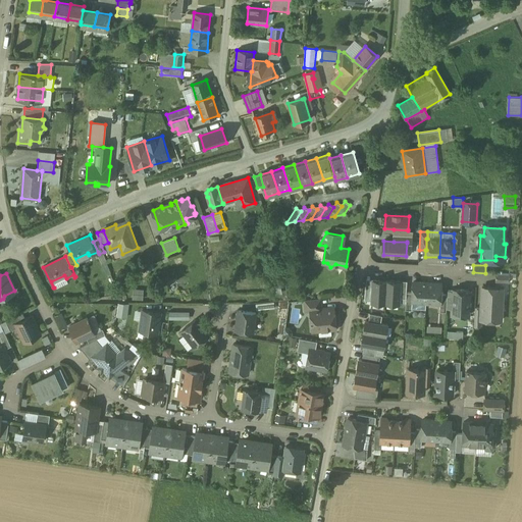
[(509,274),(497,273),(497,282),(509,282),(509,274)]
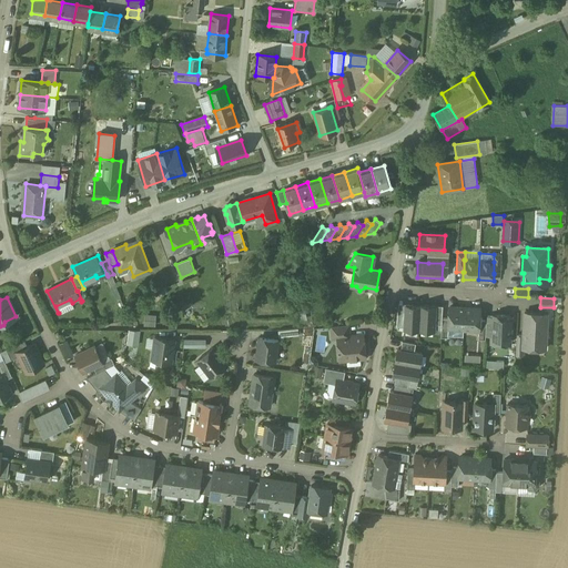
[(421,306),(412,305),(412,306),(405,305),(405,314),(404,327),(404,330),(419,331),(421,306)]
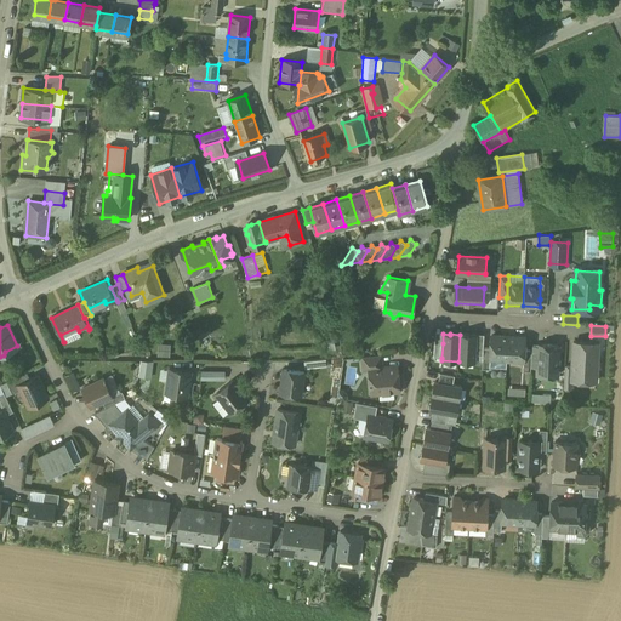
[(469,335),(460,335),(459,362),(476,362),(476,354),(477,341),(477,336),(469,335)]
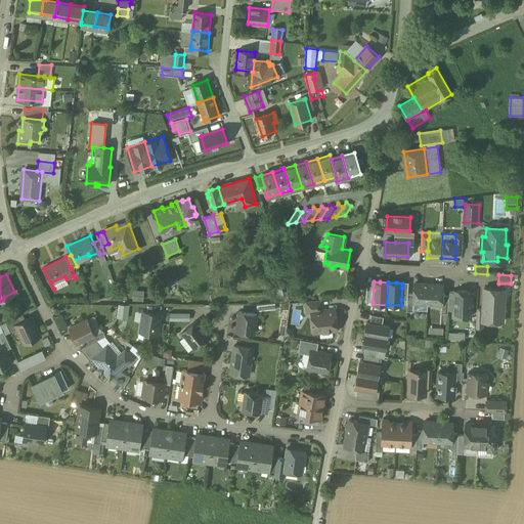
[(429,285),(415,284),(413,294),(413,303),(428,304),(429,285)]
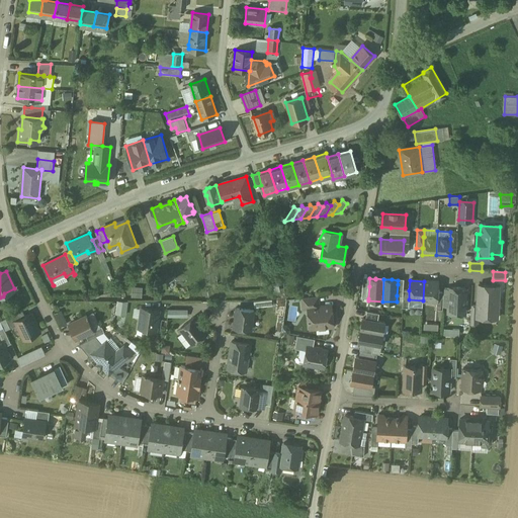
[(438,282),(424,281),(423,300),(437,300),(437,292),(438,282)]
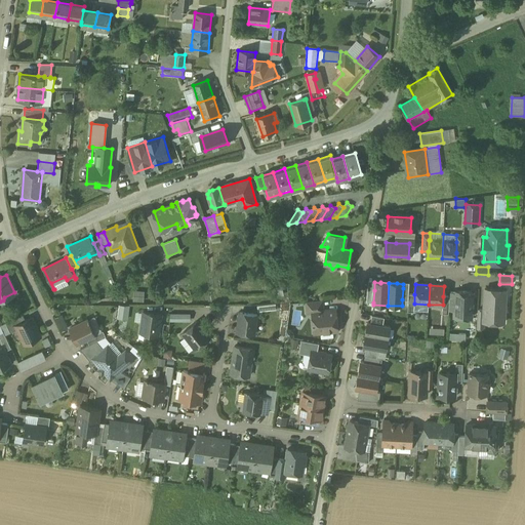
[(282,288),(269,290),(271,298),(283,295),(282,288)]
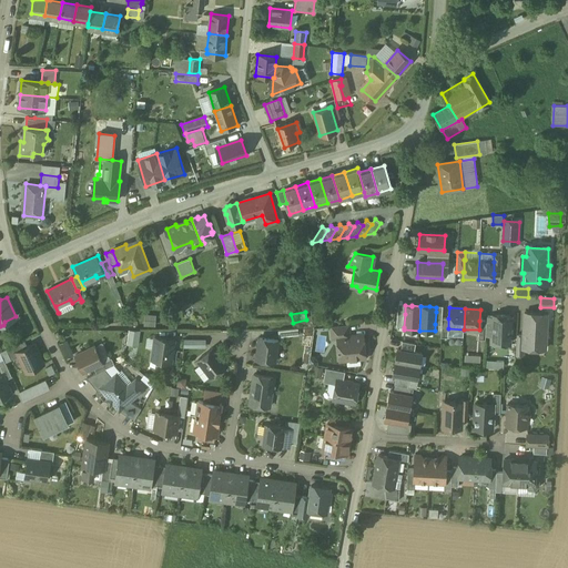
[(547,314),(525,313),(524,335),(523,348),(524,348),(545,350),(547,314)]
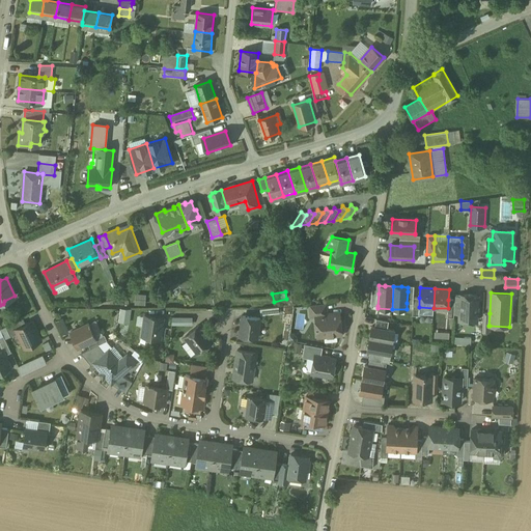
[(145,304),(145,294),(135,294),(135,304),(145,304)]
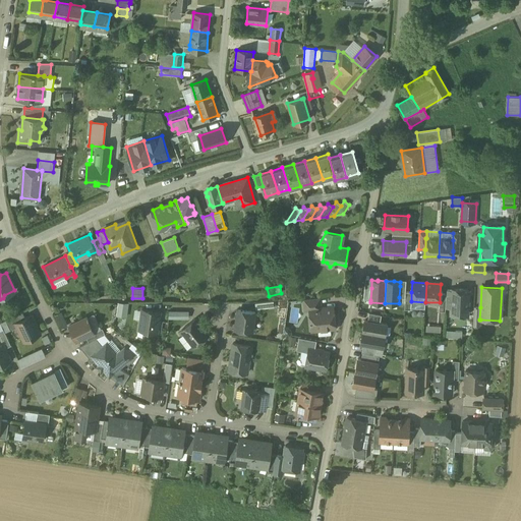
[(452,290),(447,290),(446,294),(446,308),(452,308),(452,307),(468,308),(469,290),(453,289),(452,290)]
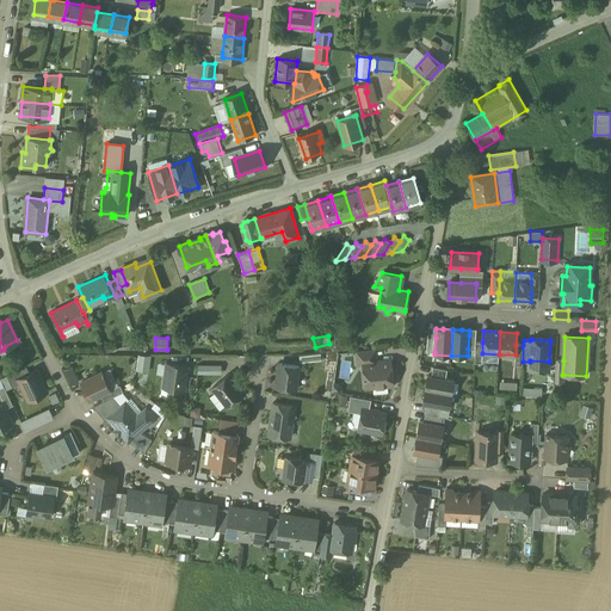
[(375,350),(357,351),(357,364),(363,364),(365,387),(375,387),(377,383),(383,383),(386,386),(390,384),(393,382),(392,377),(389,375),(389,371),(392,368),(390,364),(388,360),(383,362),(382,363),(381,360),(376,360),(375,350)]
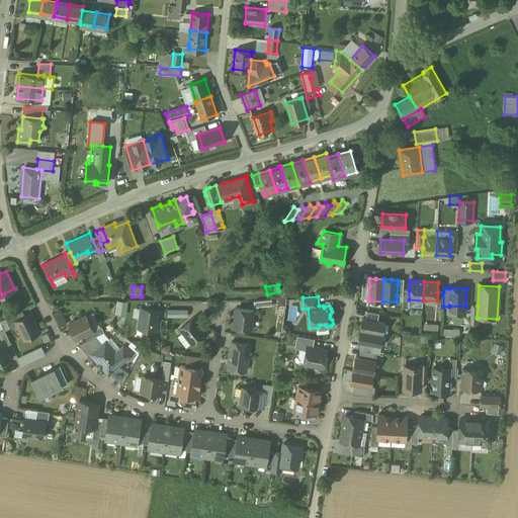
[(128,301),(118,301),(116,314),(126,315),(128,301)]
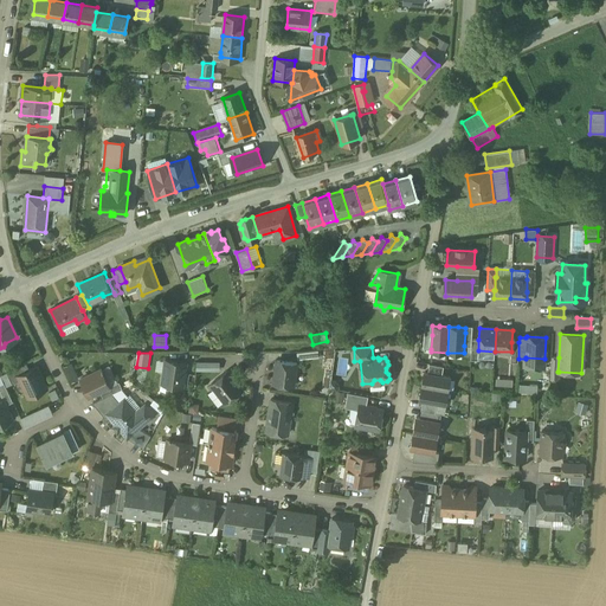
[(187,362),(166,360),(162,384),(184,386),(187,362)]
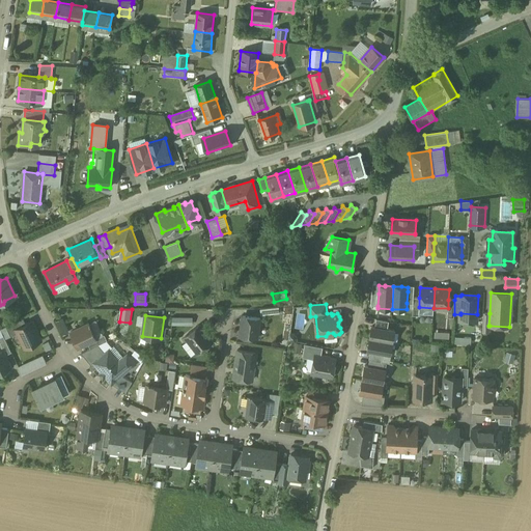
[(55,319),(62,334),(70,331),(62,316),(55,319)]
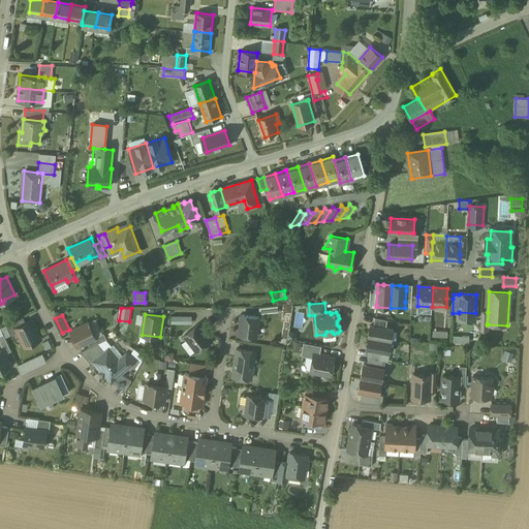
[(259,318),(242,315),(239,335),(256,337),(259,318)]
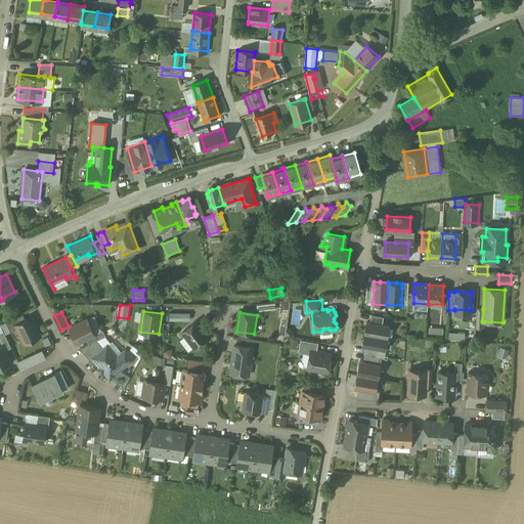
[(23,314),(6,322),(10,332),(17,329),(15,325),(26,320),(23,314)]
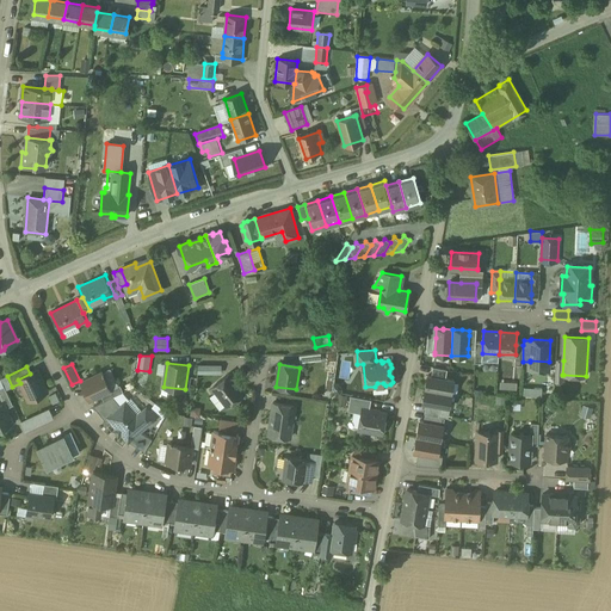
[(446,370),(433,366),(431,376),(445,378),(446,370)]
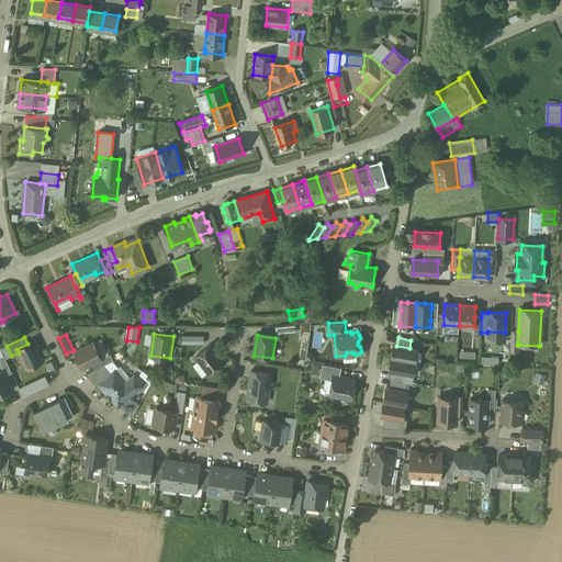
[(27,344),(17,349),(19,352),(25,369),(44,360),(34,340),(27,344)]
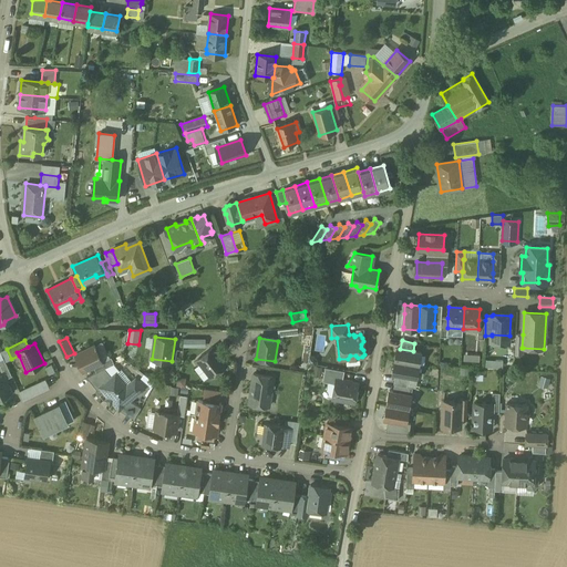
[(94,346),(75,354),(83,371),(94,367),(103,362),(102,361),(94,346)]
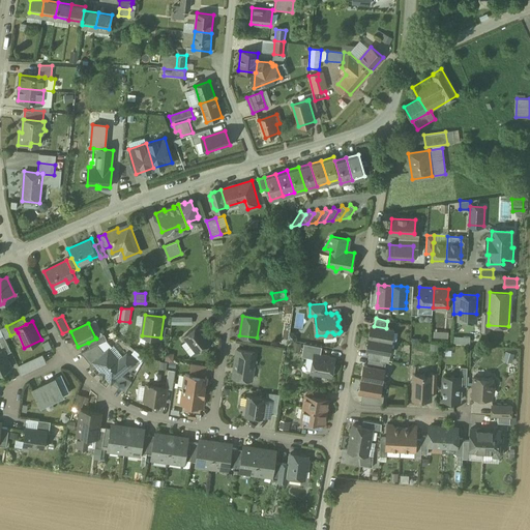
[(199,325),(184,336),(198,352),(212,341),(199,325)]
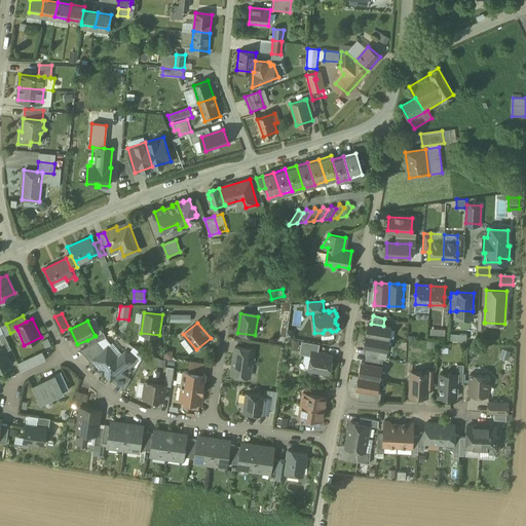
[(371,324),(368,324),(366,336),(388,340),(390,328),(383,326),(371,324)]
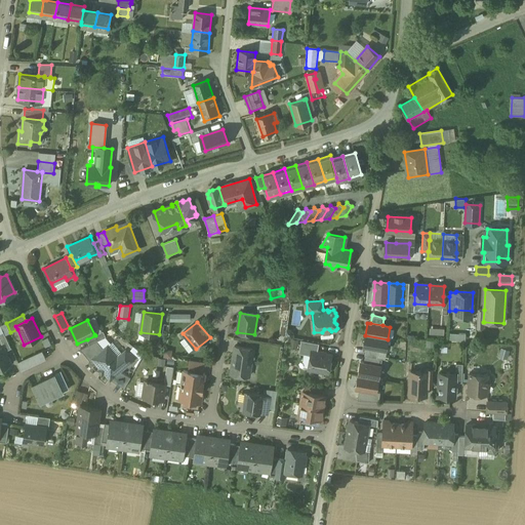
[(11,348),(3,331),(0,332),(0,339),(2,346),(3,346),(6,351),(11,348)]
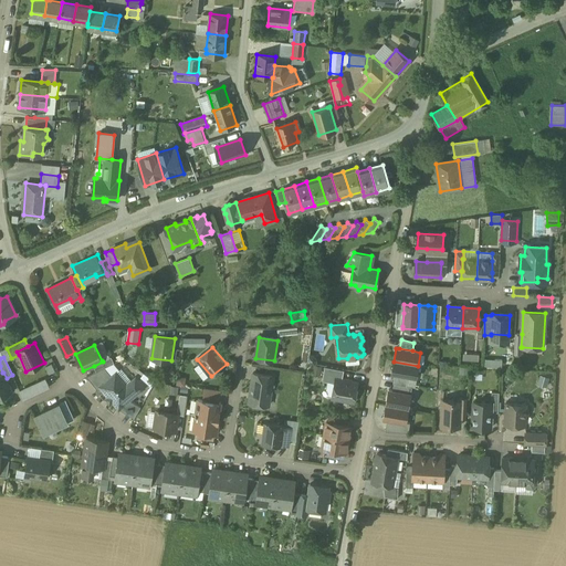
[(112,357),(102,360),(103,362),(94,366),(96,371),(105,368),(114,364),(112,357)]
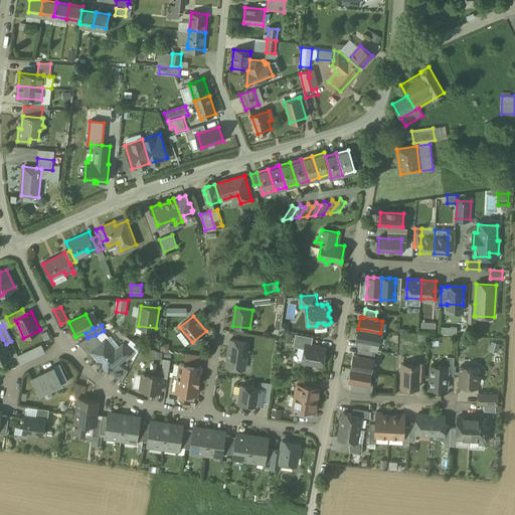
[(380,333),(358,329),(356,340),(359,341),(371,343),(378,344),(380,333)]
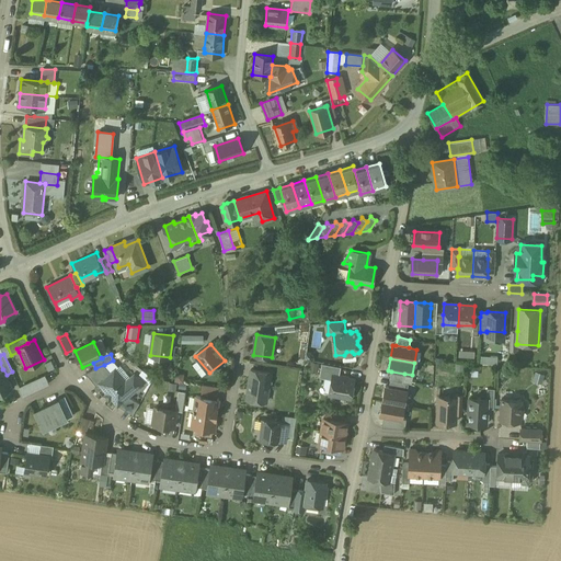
[(341,367),(322,364),(320,378),(332,380),(329,395),(351,399),(354,379),(339,377),(341,367)]
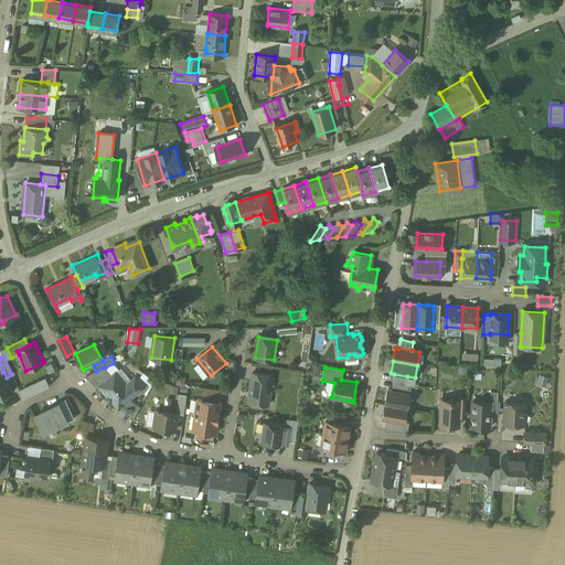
[(96,371),(86,375),(97,387),(112,375),(105,368),(96,371)]
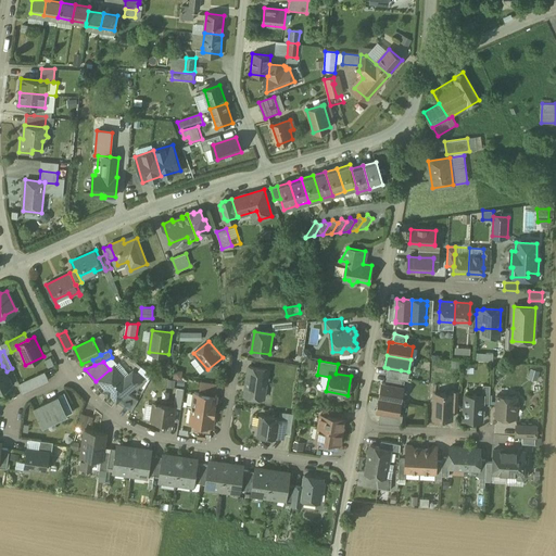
[(119,363),(114,367),(114,366),(110,369),(96,381),(97,383),(99,380),(116,402),(117,402),(127,393),(141,381),(134,371),(129,375),(119,363)]
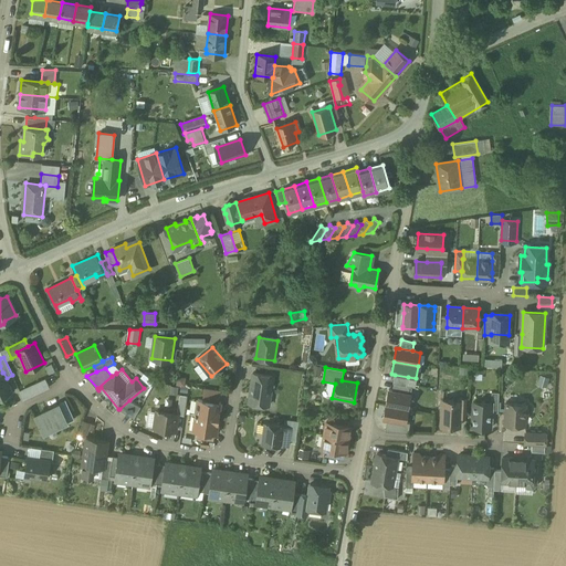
[(2,373),(0,373),(0,398),(12,392),(7,378),(3,373),(2,373)]
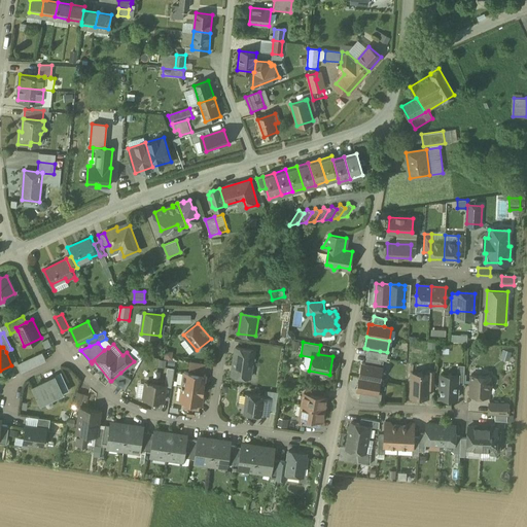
[(254,350),(236,348),(235,355),(253,357),(254,350)]
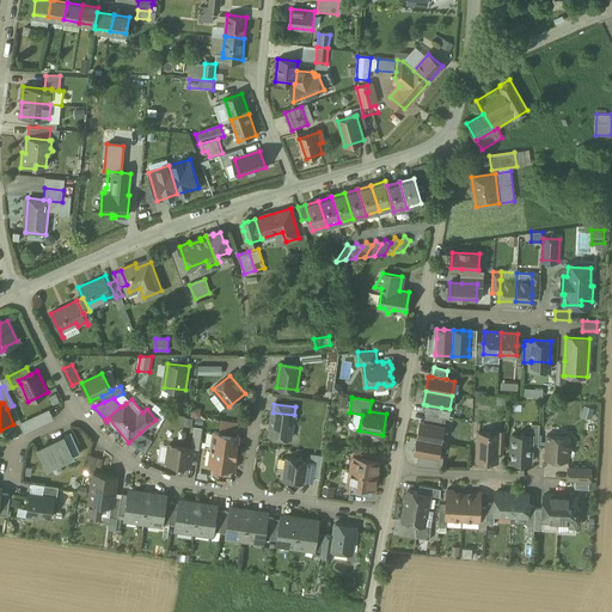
[(441,408),(427,405),(426,415),(440,417),(441,408)]
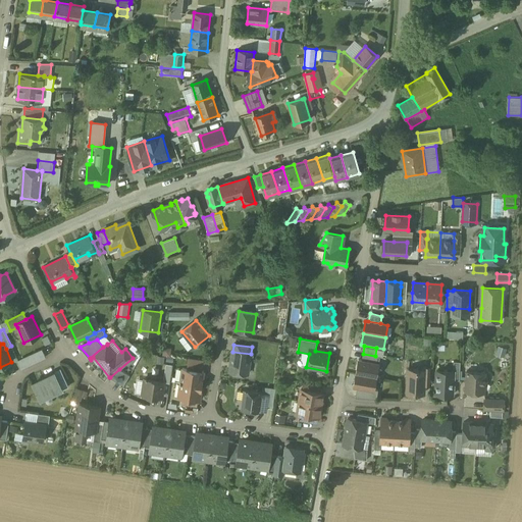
[(498,346),(497,354),(504,356),(506,347),(498,346)]
